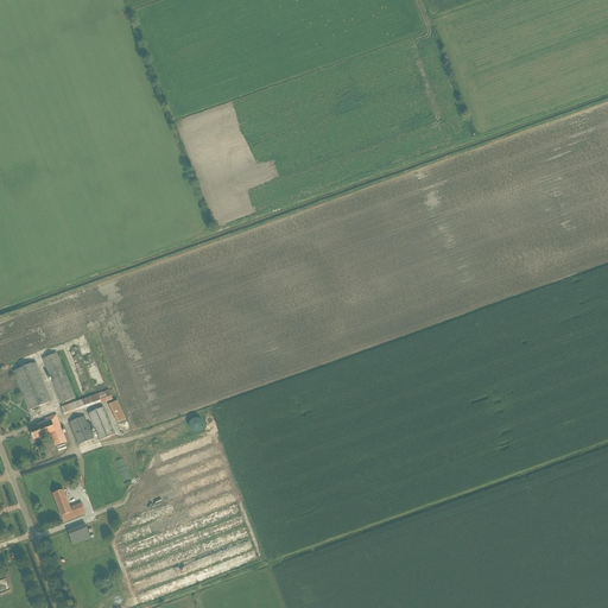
[(57,354),(43,360),(61,405),(76,399),(61,361),(62,360),(59,354),(57,355),(57,354)]
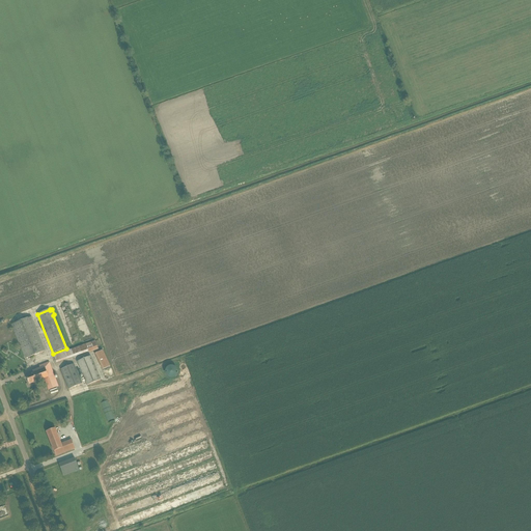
[(25,359),(45,351),(31,316),(11,325),(25,359)]
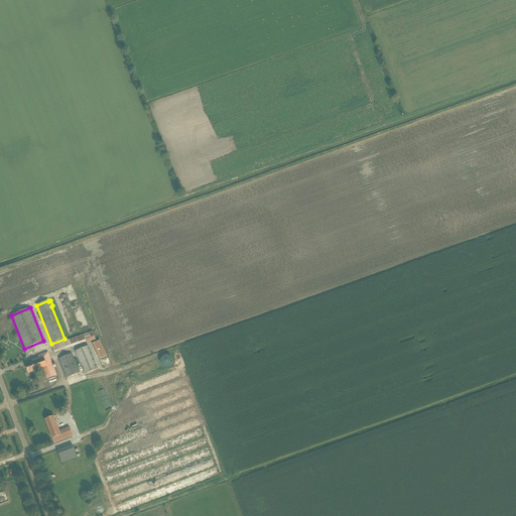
[(52,345),(54,351),(96,339),(94,332),(52,345)]
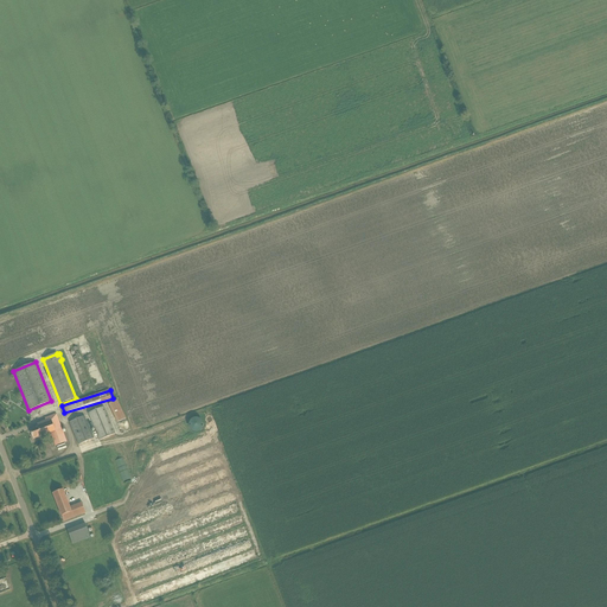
[(120,400),(109,403),(116,423),(127,420),(120,400)]
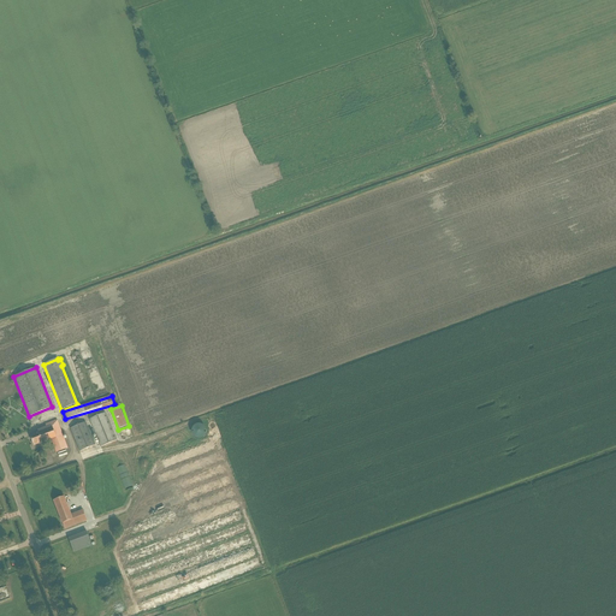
[(101,448),(117,440),(105,413),(89,420),(101,448)]
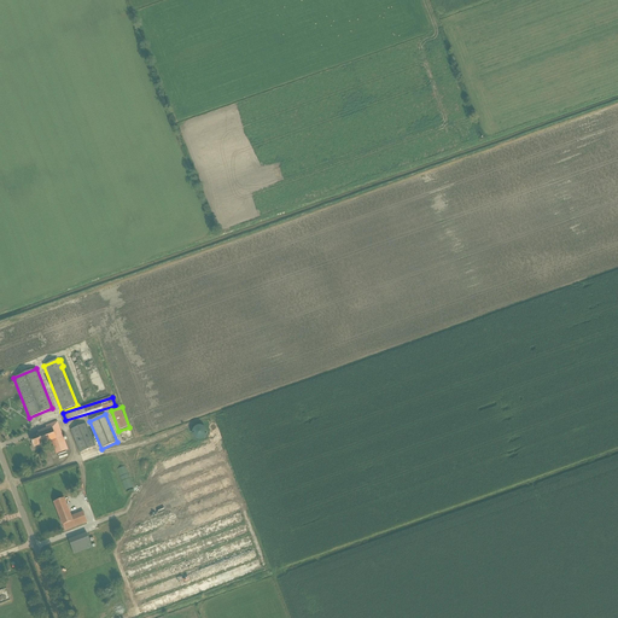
[(34,448),(51,441),(57,454),(69,450),(58,421),(45,426),(46,429),(38,431),(39,433),(30,437),(34,448)]
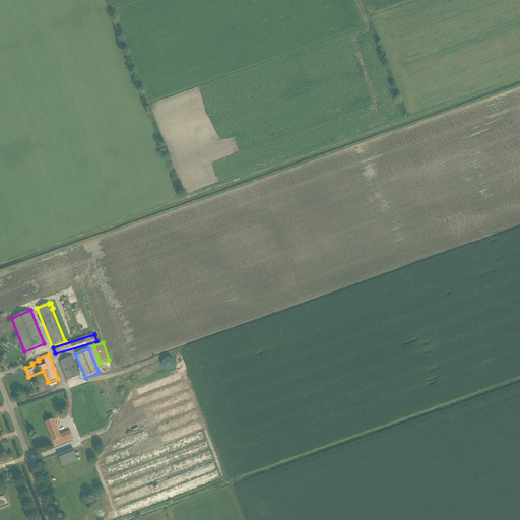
[(80,376),(72,356),(59,362),(67,382),(80,376)]
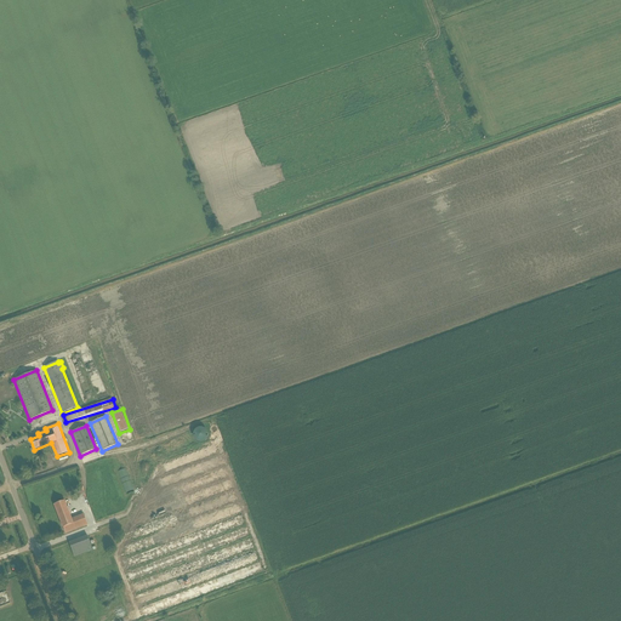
[(208,442),(209,438),(209,434),(206,433),(203,431),(199,431),(195,436),(194,440),(199,444),(205,444),(208,442)]
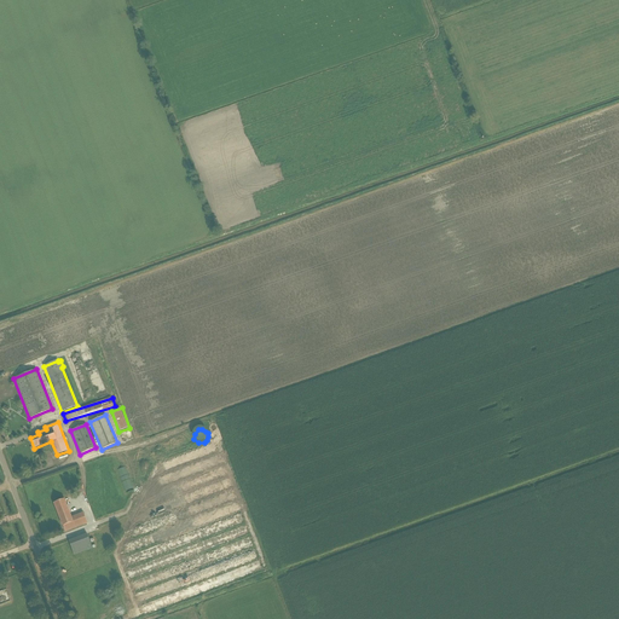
[(264,571),(217,444),(163,464),(166,476),(157,481),(161,490),(152,493),(156,507),(143,513),(148,524),(133,530),(138,541),(123,547),(127,557),(122,560),(145,617),(264,571)]
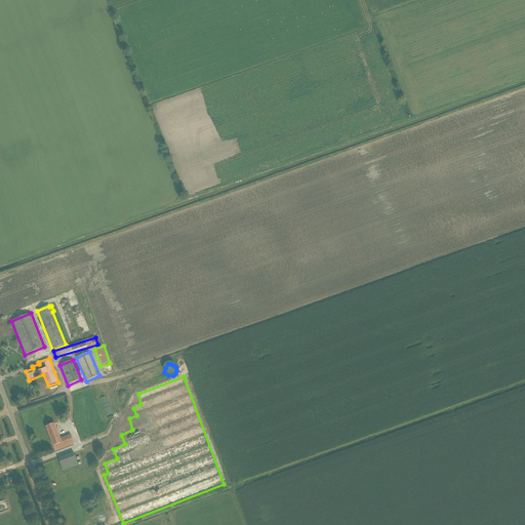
[(101,398),(106,417),(113,416),(108,396),(101,398)]
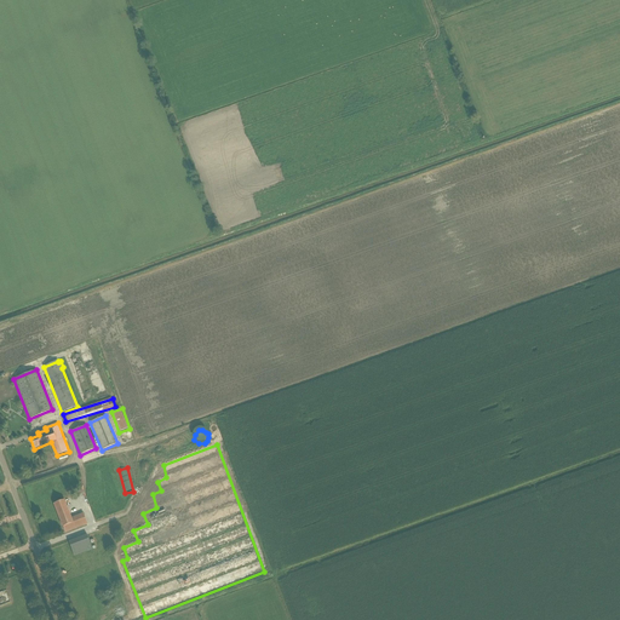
[(65,500),(59,501),(55,504),(63,527),(65,532),(87,524),(82,514),(73,518),(65,500)]
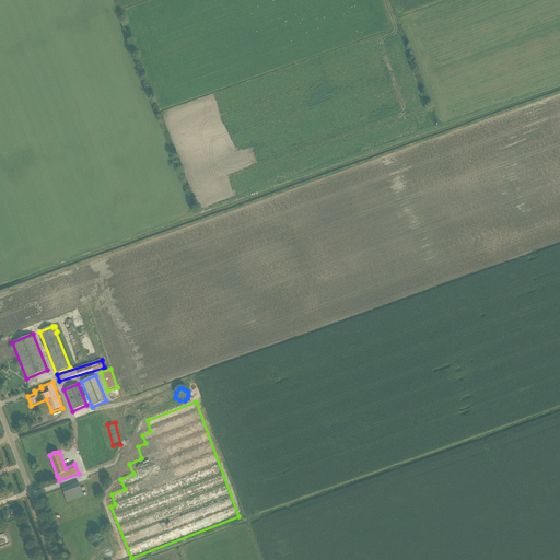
[(79,483),(61,490),(67,502),(83,497),(79,483)]
